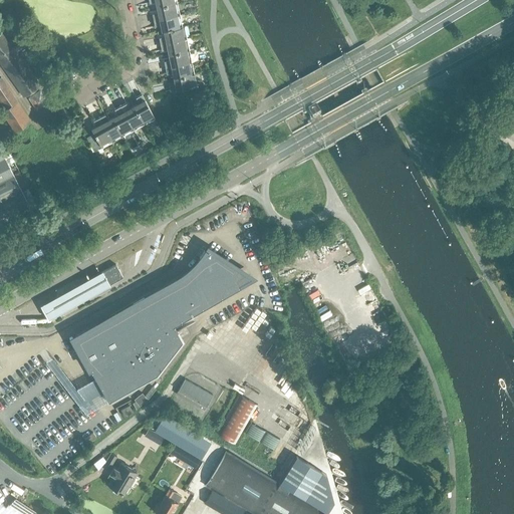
[(177,3),(157,7),(158,14),(152,15),(153,19),(180,14),(177,3)]
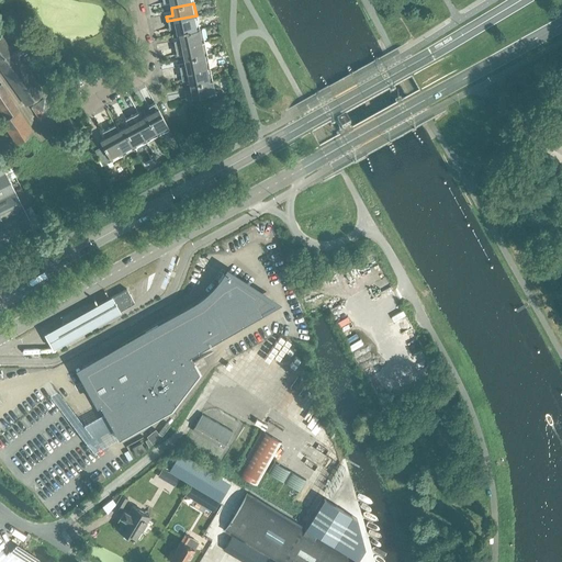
[(197,15),(167,21),(168,26),(175,25),(177,34),(179,33),(199,29),(197,15)]
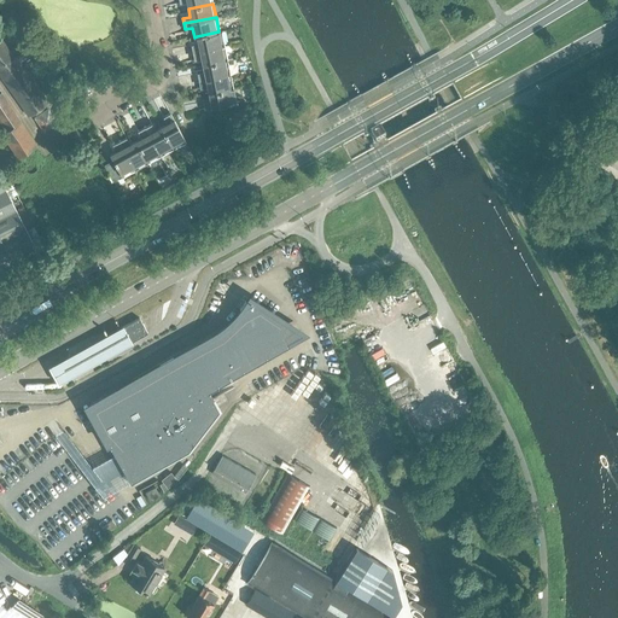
[(197,36),(198,45),(192,47),(193,52),(225,45),(221,30),(219,31),(197,36)]
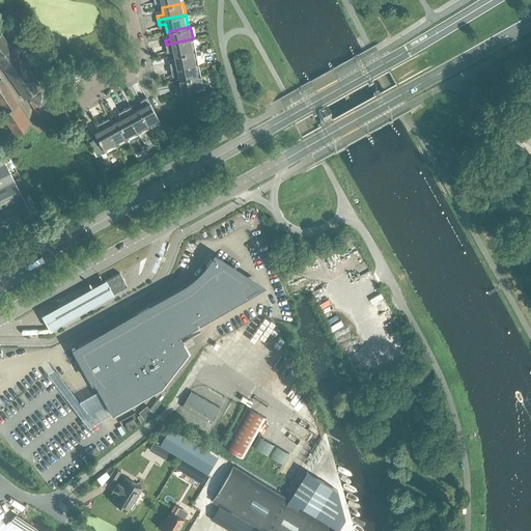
[(0,64),(24,100),(39,89),(42,87),(17,53),(26,47),(18,35),(8,43),(1,32),(0,32),(0,64)]
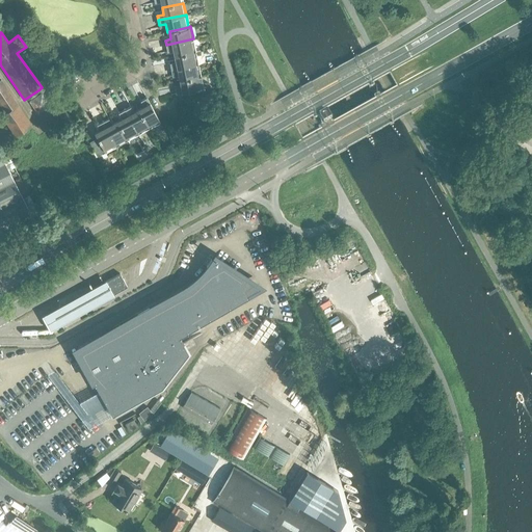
[(193,40),(193,38),(166,45),(167,50),(173,49),(175,56),(195,51),(193,42),(200,40),(198,38),(193,40)]
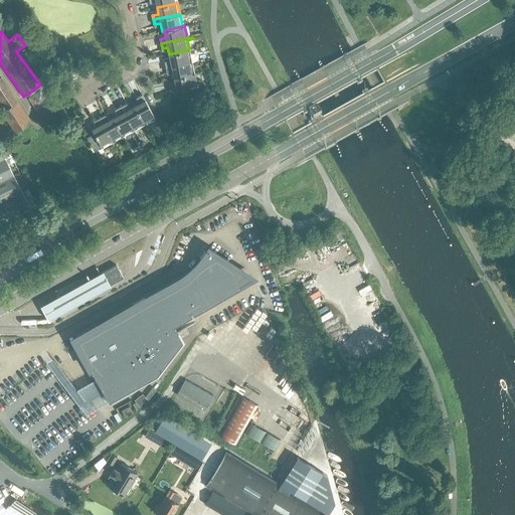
[(189,49),(169,54),(170,61),(165,62),(166,67),(192,61),(189,49)]
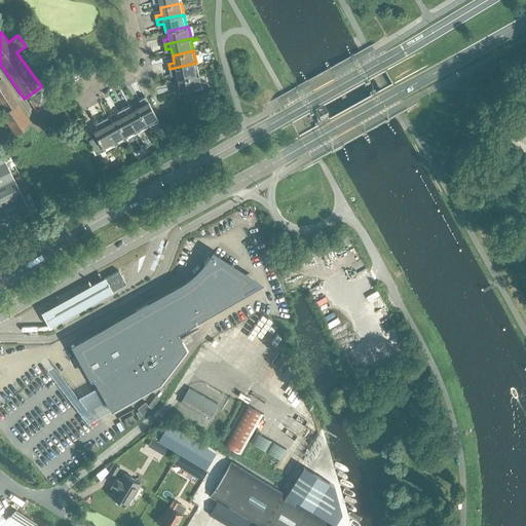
[(196,63),(170,69),(171,73),(176,72),(178,79),(198,75),(196,63)]
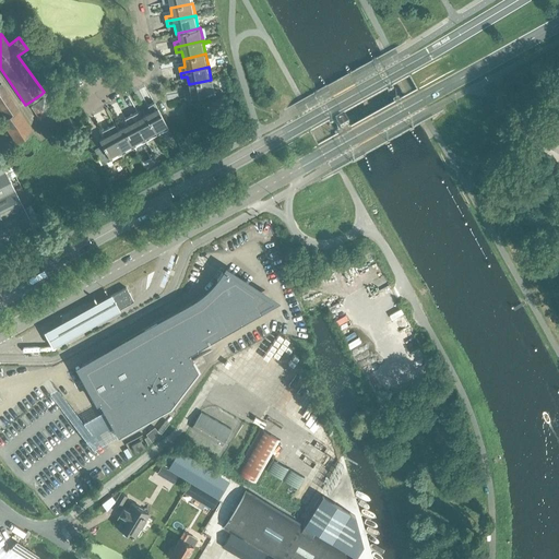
[(211,80),(189,84),(190,92),(185,94),(186,99),(214,93),(211,80)]
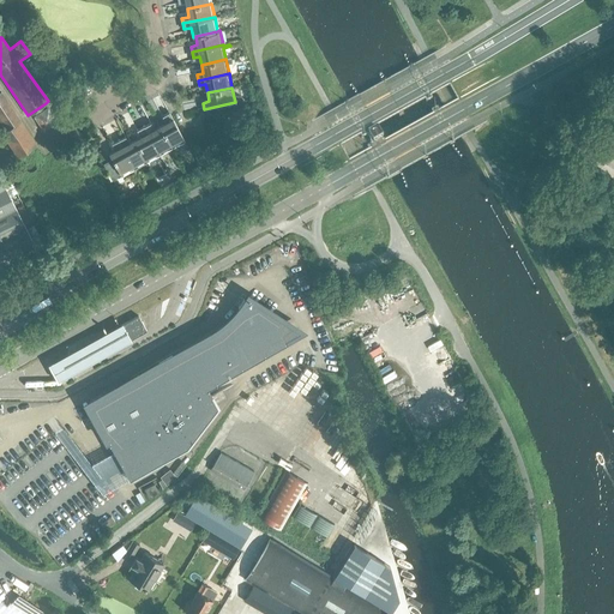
[(0,132),(16,156),(17,156),(35,144),(18,119),(19,119),(1,91),(0,91),(0,128),(1,131),(0,131),(0,132)]
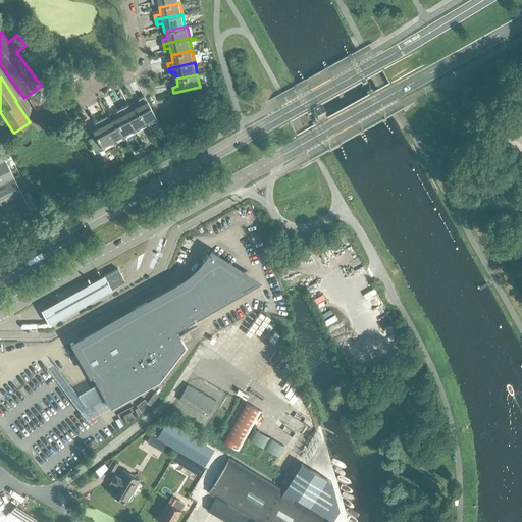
[(37,111),(45,106),(49,103),(41,91),(28,99),(37,111)]
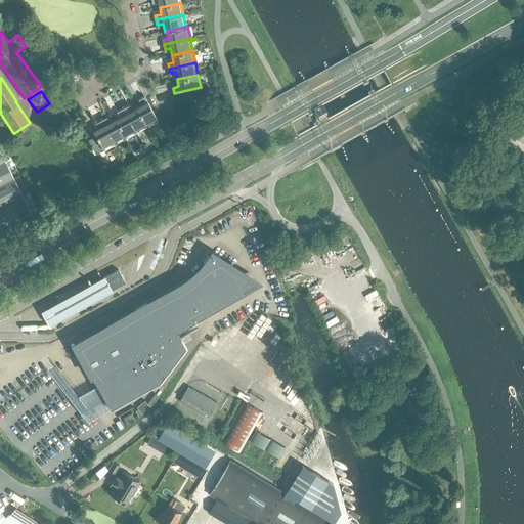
[(143,103),(137,107),(146,126),(158,120),(144,95),(140,98),(143,103)]
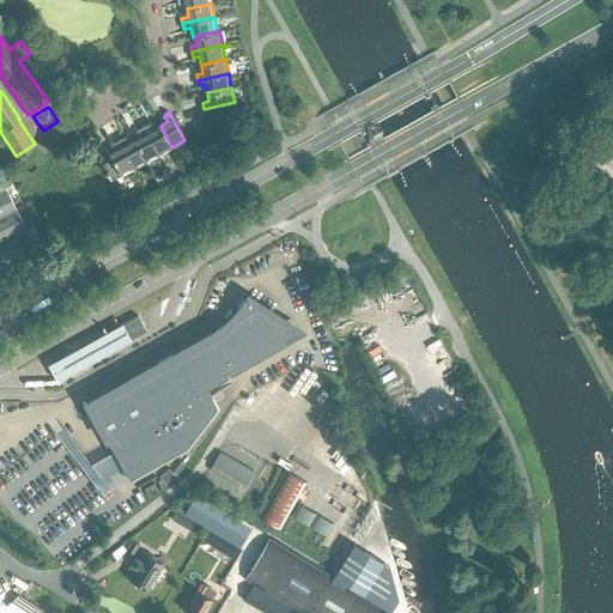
[(171,147),(161,126),(152,129),(149,123),(144,126),(159,155),(171,147)]
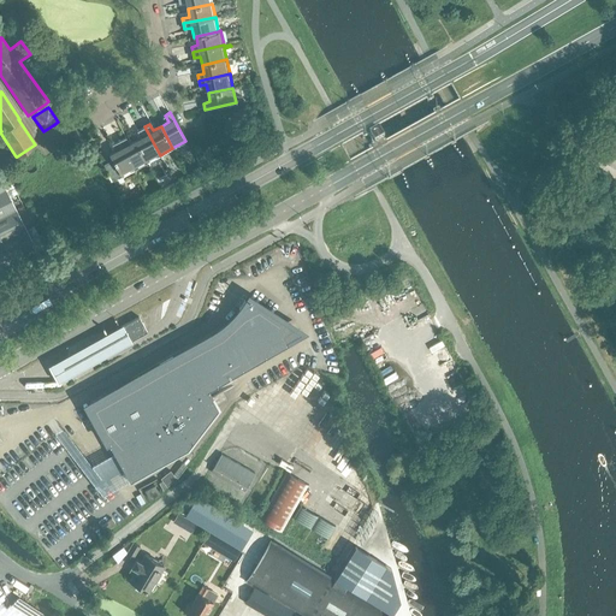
[(160,155),(144,126),(140,130),(143,136),(136,140),(148,163),(160,155)]
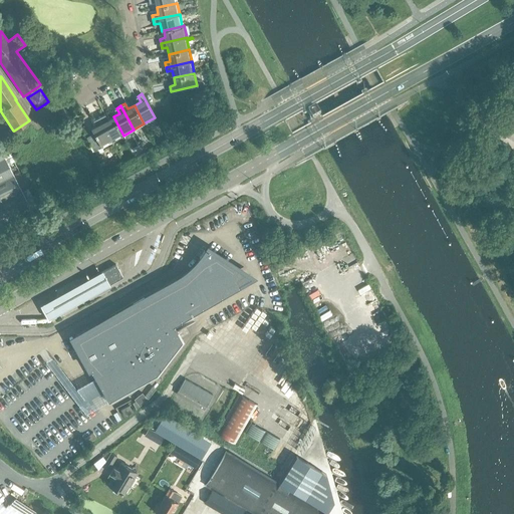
[(103,114),(99,117),(112,141),(123,136),(113,116),(106,120),(103,114)]
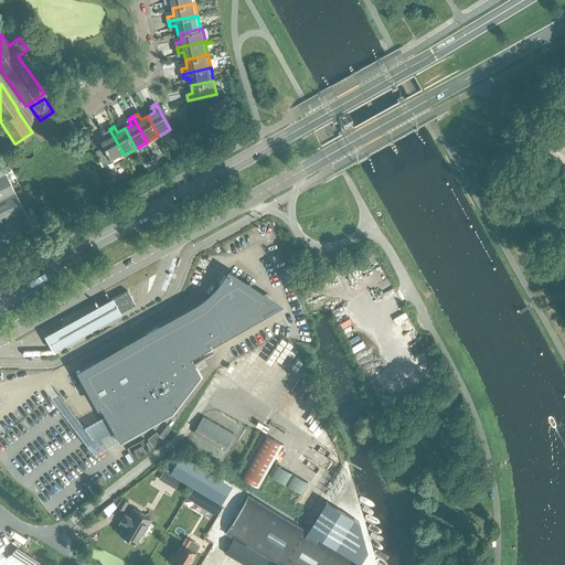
[(124,155),(109,129),(105,131),(108,137),(100,141),(104,148),(95,152),(103,167),(120,157),(123,160),(126,159),(124,155)]
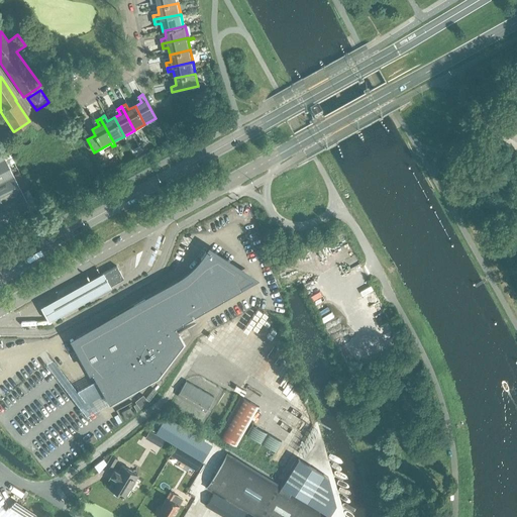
[(0,182),(14,175),(5,159),(0,161),(0,182)]
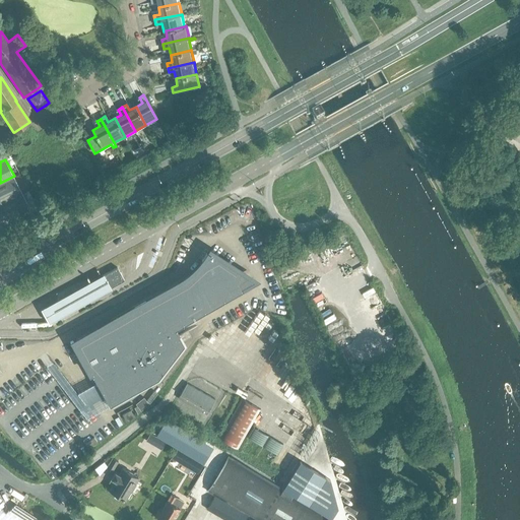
[(0,204),(22,193),(14,176),(0,183),(0,204)]
